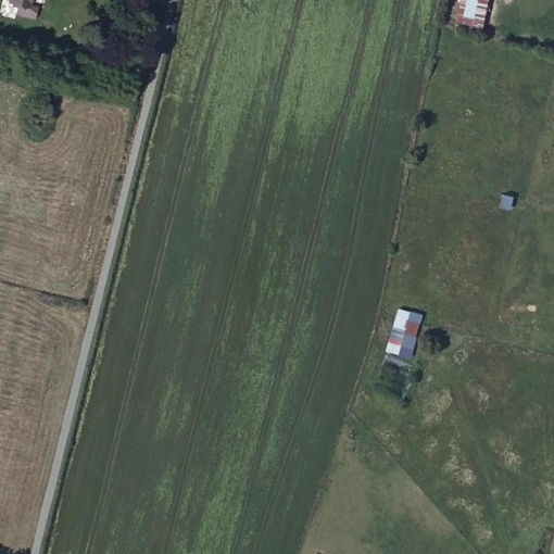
[(453,0),(449,26),(475,33),(481,0),(453,0)]
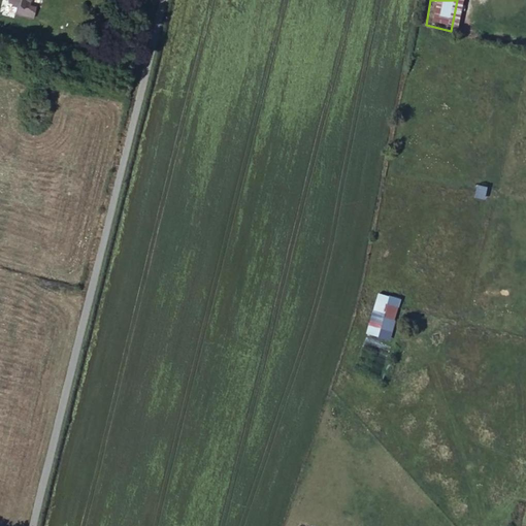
[(432,58),(422,56),(420,70),(429,72),(432,58)]
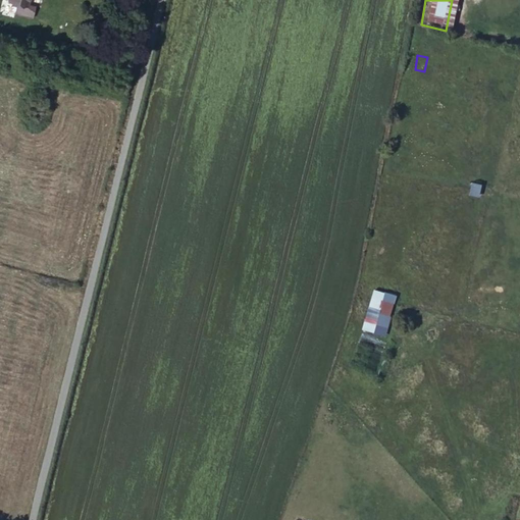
[(469,195),(479,197),(480,184),(470,183),(469,195)]
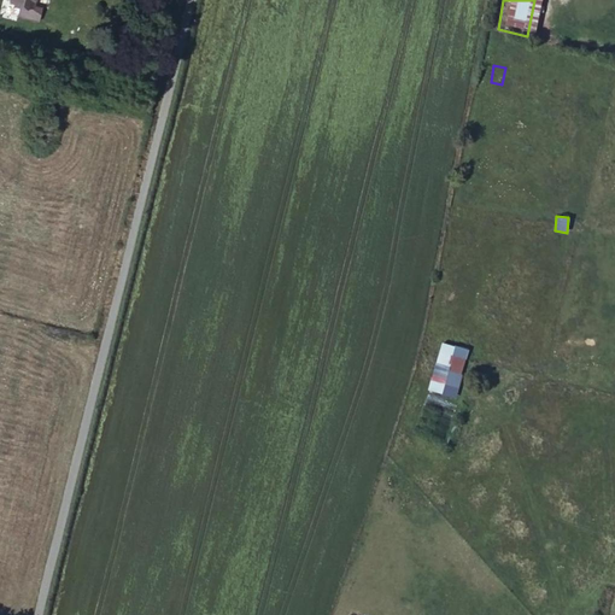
[(440,341),(427,390),(455,398),(468,349),(440,341)]
